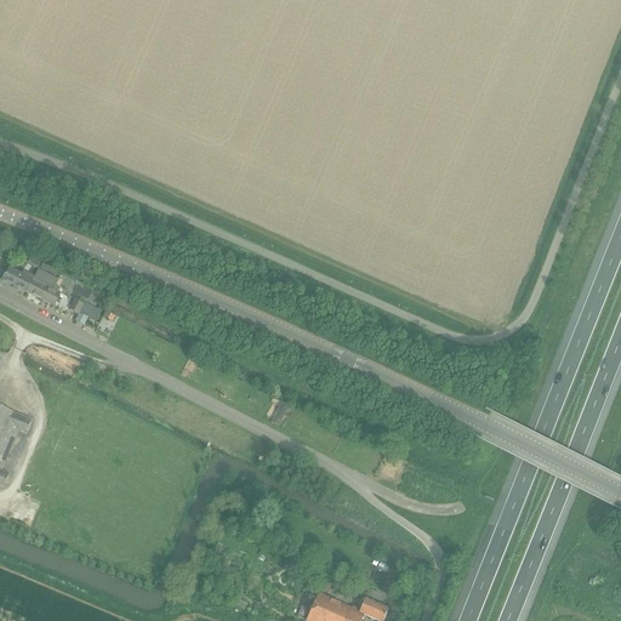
[(27,294),(33,281),(34,277),(23,272),(22,275),(9,269),(3,280),(27,294)]
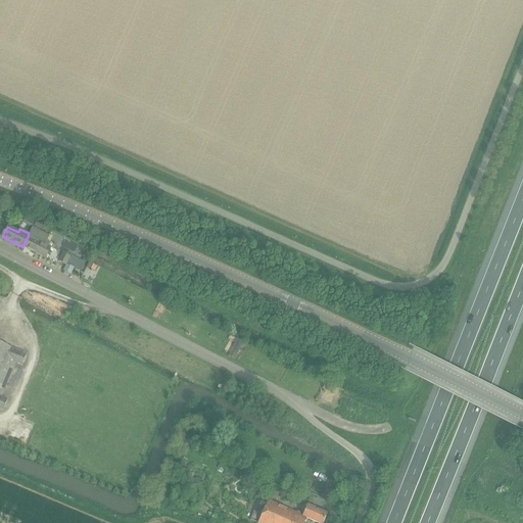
[(28,237),(22,247),(42,257),(50,242),(47,241),(49,236),(32,228),(29,233),(28,237)]
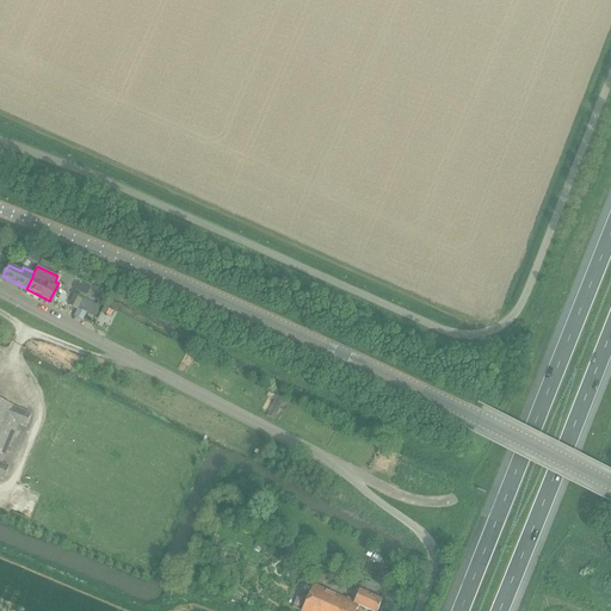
[(68,304),(76,309),(78,310),(86,314),(88,315),(94,304),(82,298),(74,295),(68,304)]
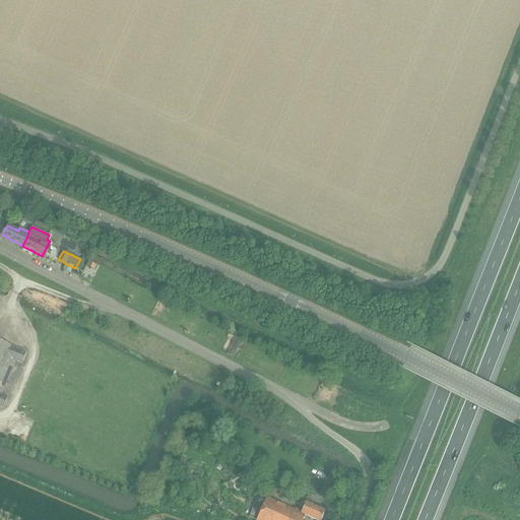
[(66,264),(63,269),(64,269),(69,272),(70,272),(73,267),(66,264)]
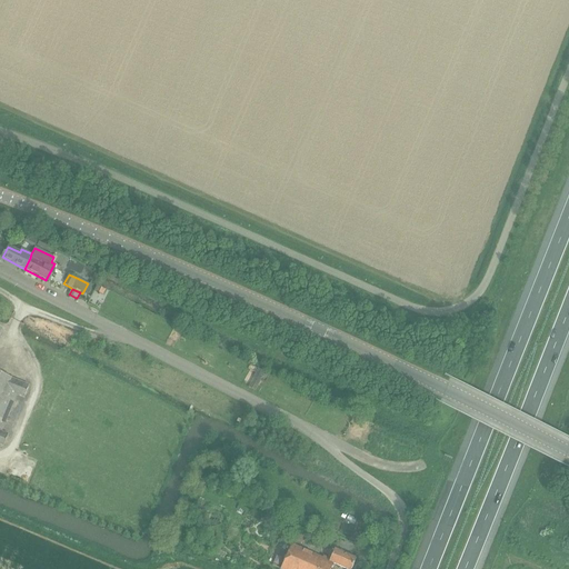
[(527,347),(535,349),(539,331),(532,329),(527,347)]
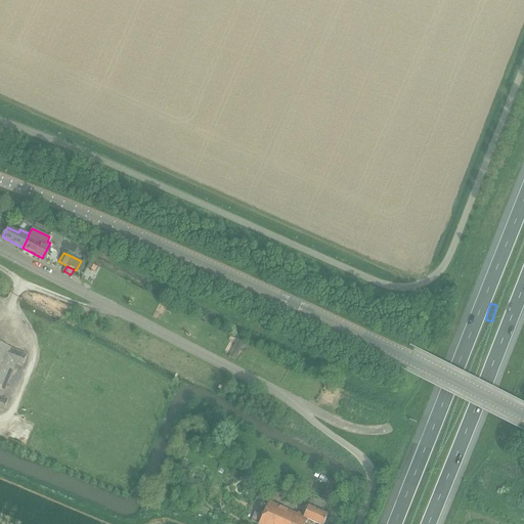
[(237,340),(229,357),(228,357),(234,360),(244,343),(237,340)]
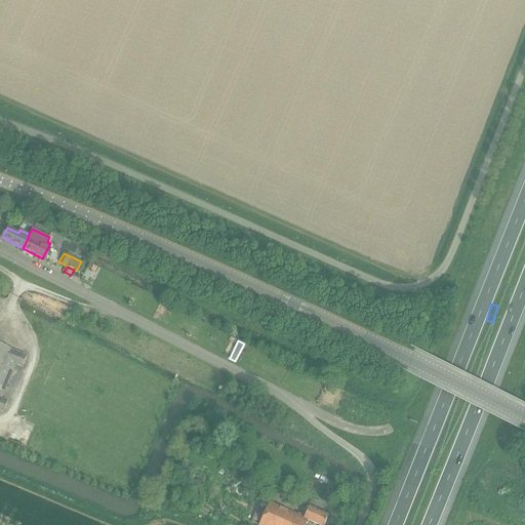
[(22,368),(26,356),(0,345),(0,411),(2,413),(6,402),(0,398),(0,397),(14,365),(22,368)]
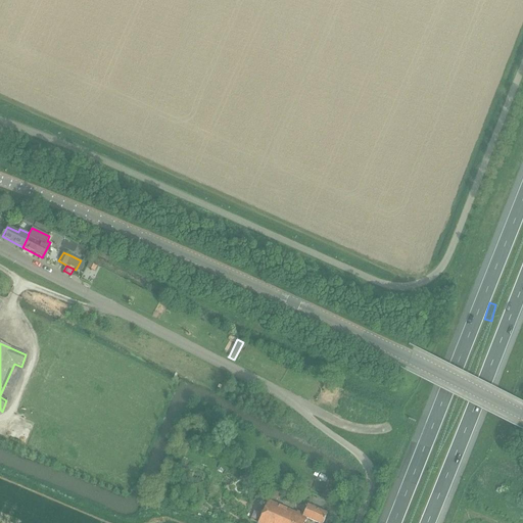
[(145,357),(152,361),(155,353),(148,350),(145,357)]
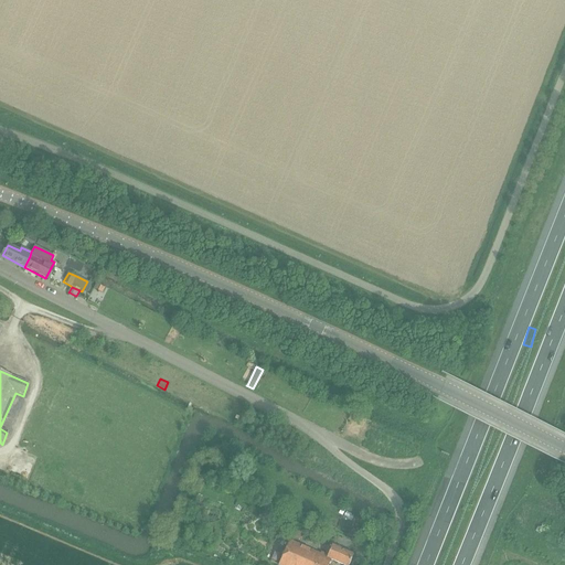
[(305,534),(296,531),(292,536),(301,541),(305,534)]
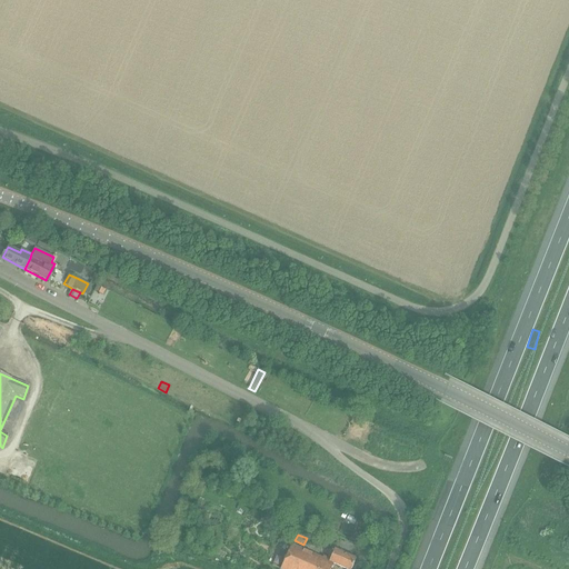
[(279,568),(330,568),(332,566),(340,568),(350,568),(356,560),(335,550),(332,555),(330,553),(327,559),(322,557),(322,559),(290,545),(279,568)]
